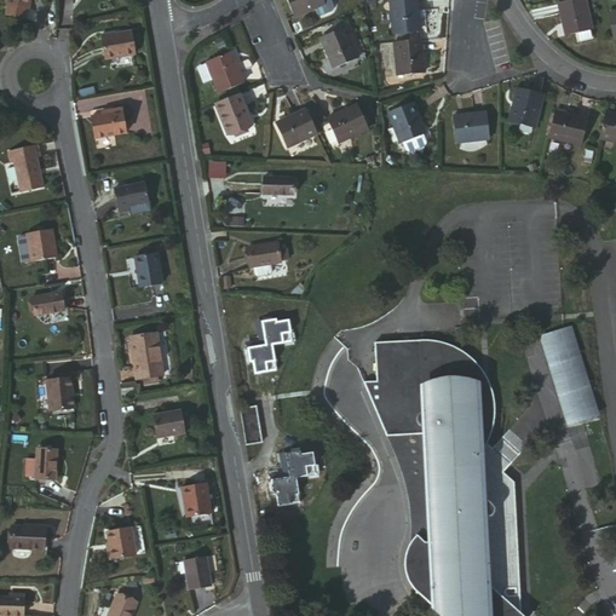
[(285,0),(289,15),(311,9),(312,13),(316,16),(326,13),(328,9),(326,0),(320,0),(285,0)]
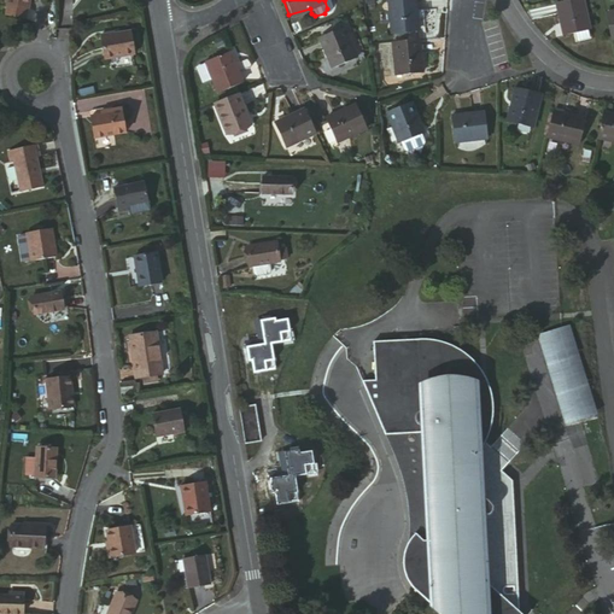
[(413,30),(413,0),(390,0),(390,30),(413,30)]
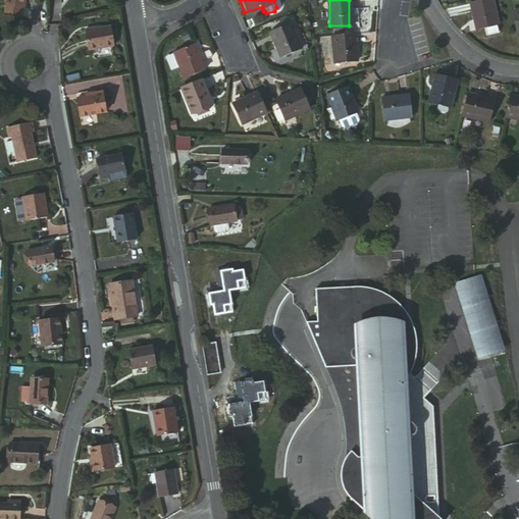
[(499,26),(492,0),(478,0),(470,2),(477,31),(486,29),(497,26),(499,26)]
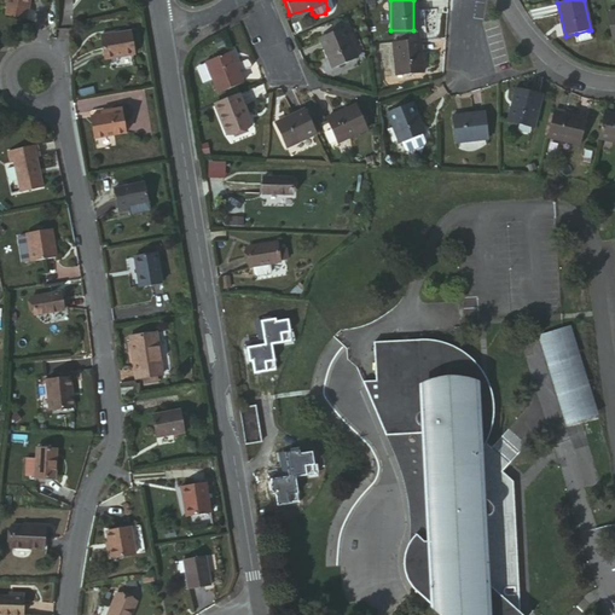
[(10,5),(9,15),(27,18),(28,9),(10,5)]
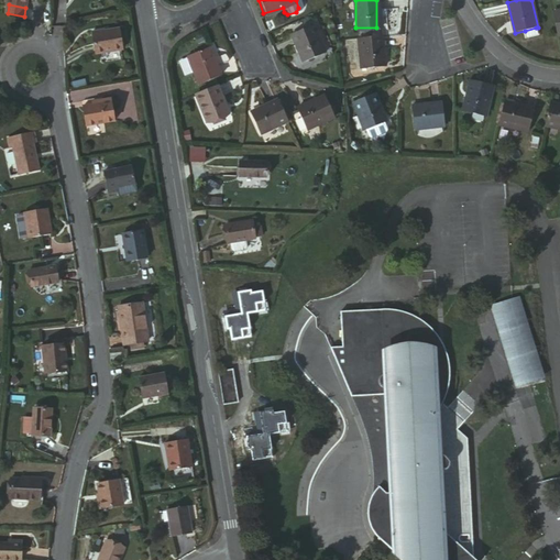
[(293,64),(317,56),(308,25),(283,32),(293,64)]
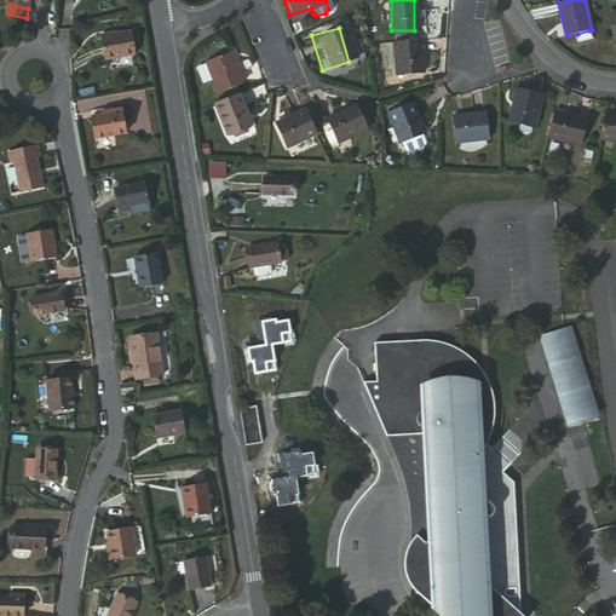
[(592,40),(589,30),(577,34),(580,44),(592,40)]
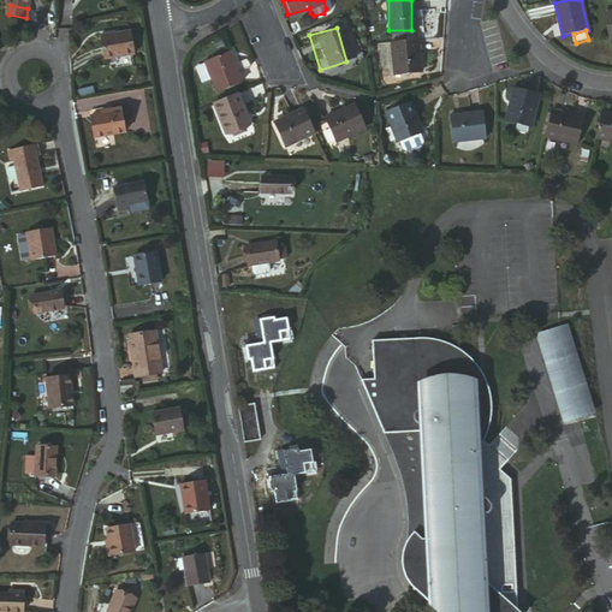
[(136,53),(132,31),(116,34),(116,31),(101,34),(105,59),(136,53)]
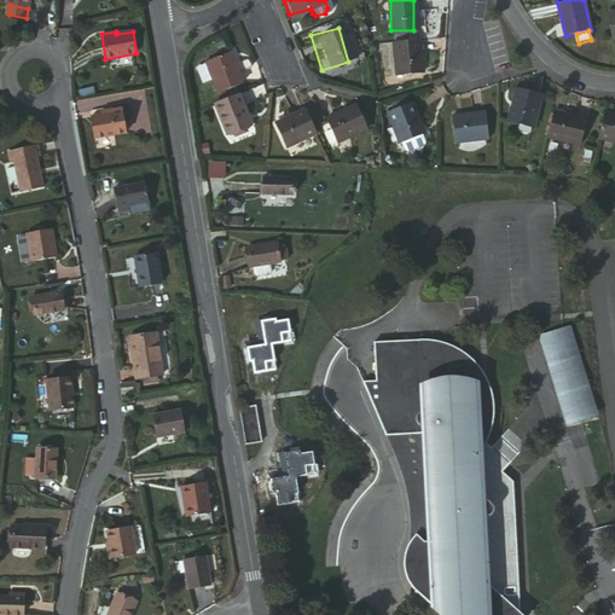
[(417,39),(392,40),(394,73),(419,70),(417,39)]
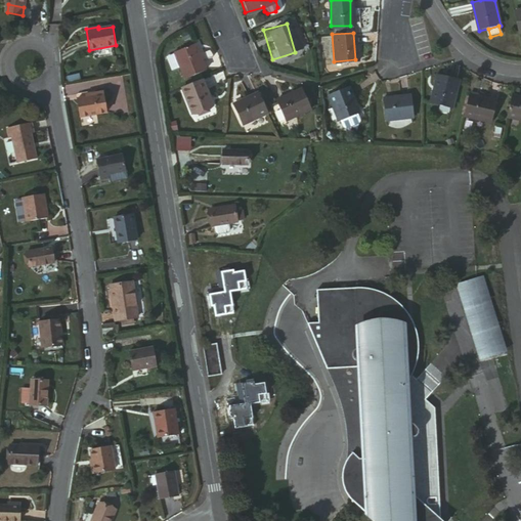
[(329,34),(320,34),(321,61),(329,60),(329,34)]
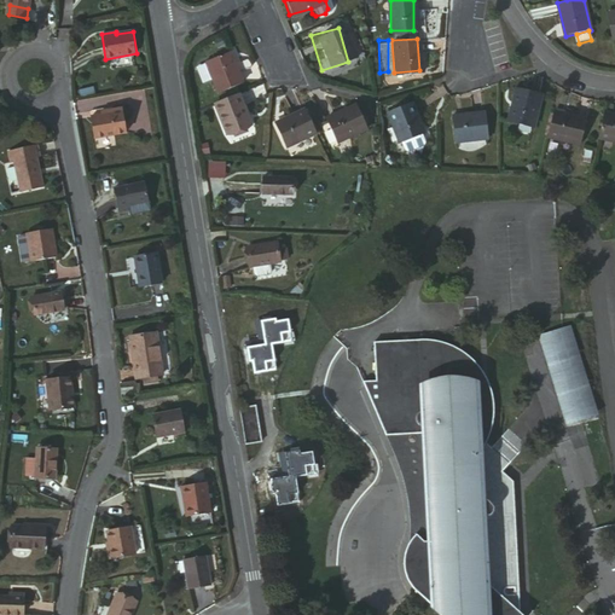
[(216,90),(242,80),(231,48),(204,58),(216,90)]
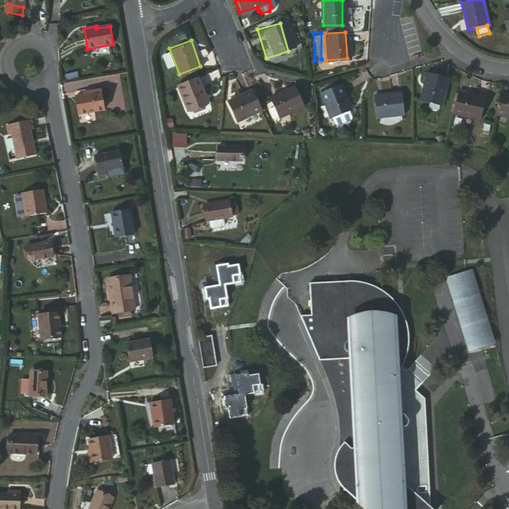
[(439,104),(445,75),(425,71),(419,99),(439,104)]
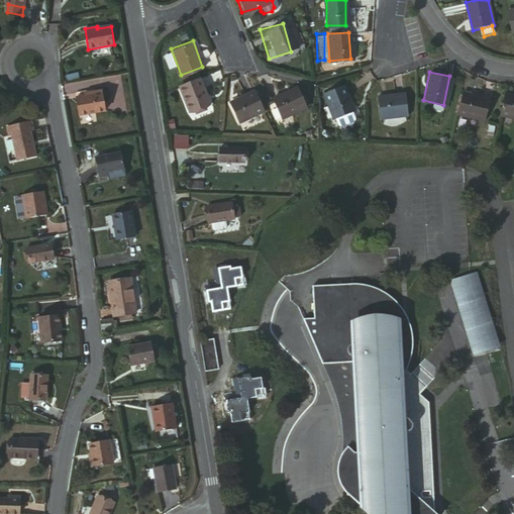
[(203,105),(210,102),(203,83),(182,91),(189,110),(191,109),(193,116),(196,117),(204,114),(205,111),(203,105)]
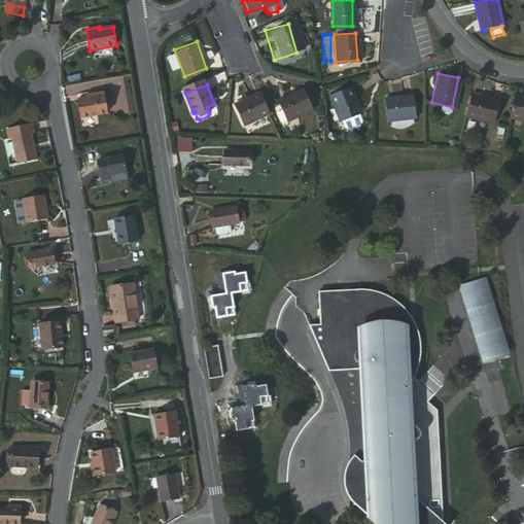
[(287,119),(312,107),(302,85),(277,98),(287,119)]
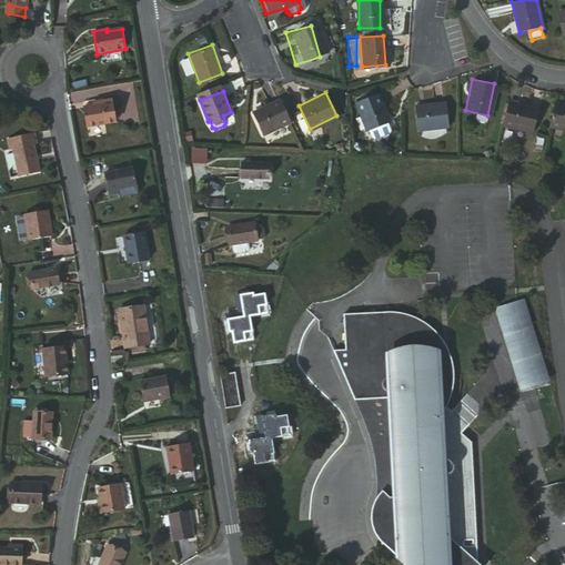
[(369,129),(392,120),(382,92),(359,101),(369,129)]
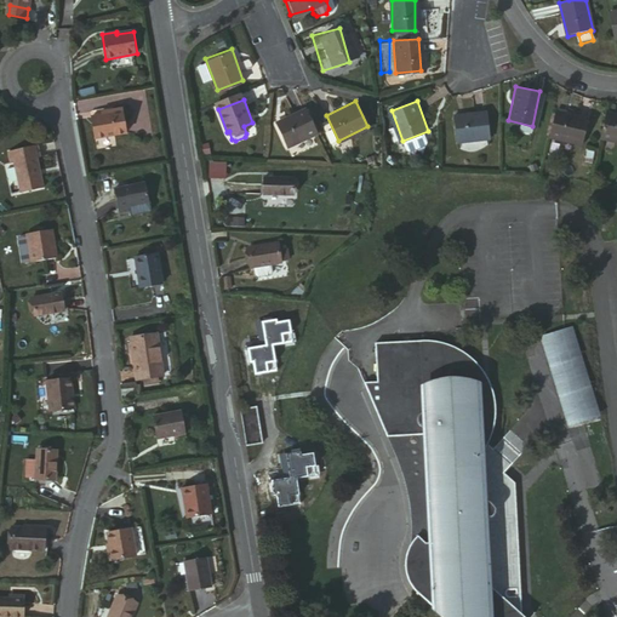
[(315,130),(304,106),(274,119),(286,143),(315,130)]
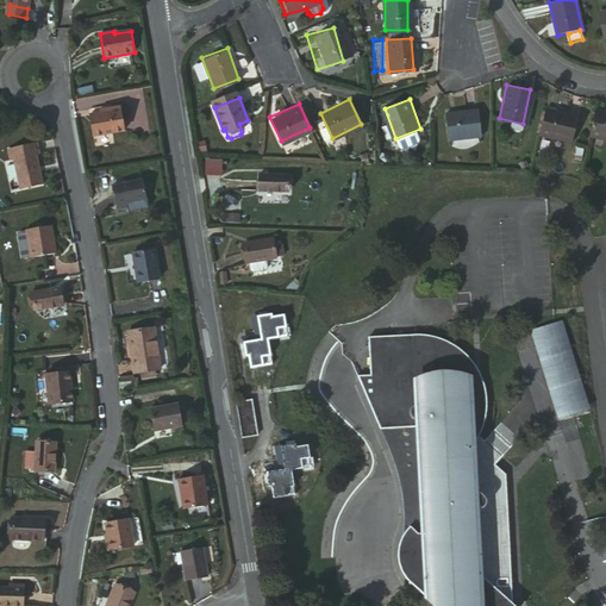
[(113,106),(113,110),(113,113),(101,116),(93,116),(95,137),(127,132),(123,105),(113,106)]
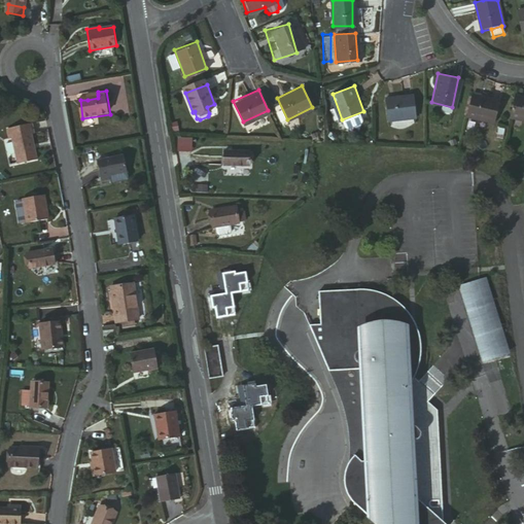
[(473,97),(474,94),(468,93),(464,115),(467,116),(473,100),(473,97)]
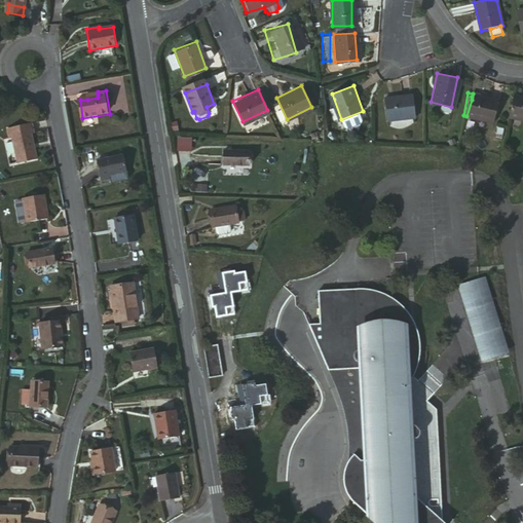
[(497,99),(473,94),(472,97),(472,100),(467,116),(492,121),(497,99)]
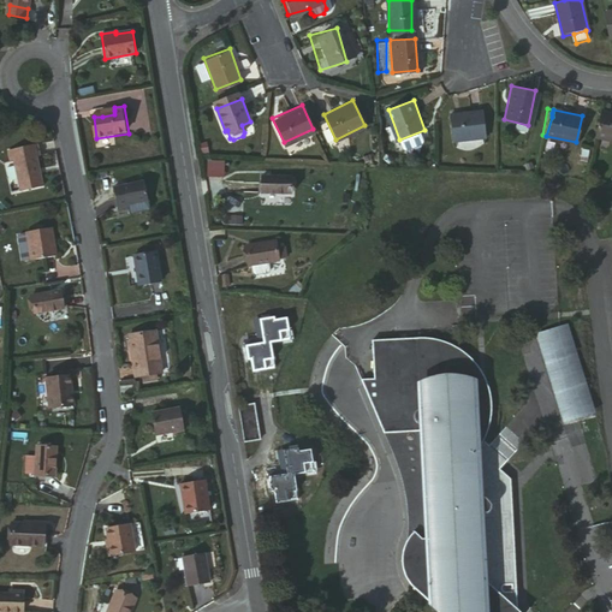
[(598,138),(605,113),(600,112),(594,137),(598,138)]
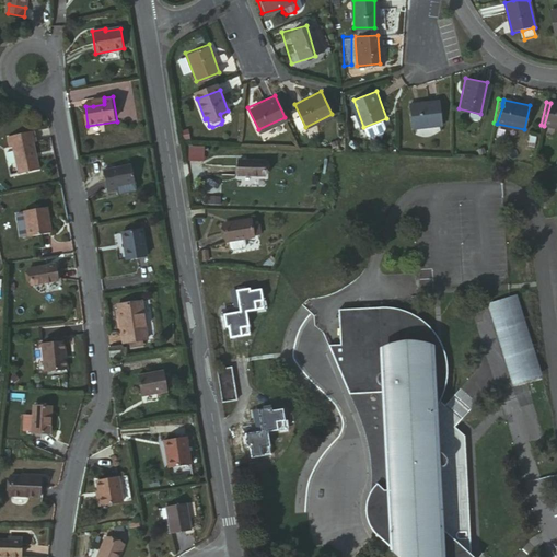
[(412,132),(442,126),(438,103),(407,108),(412,132)]
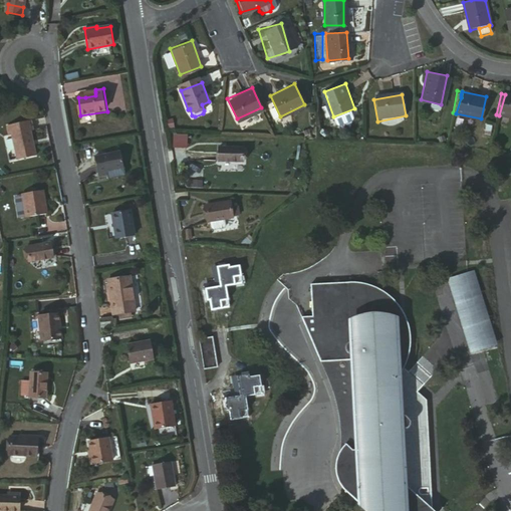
[(510,95),(505,94),(499,115),(510,117),(510,95)]
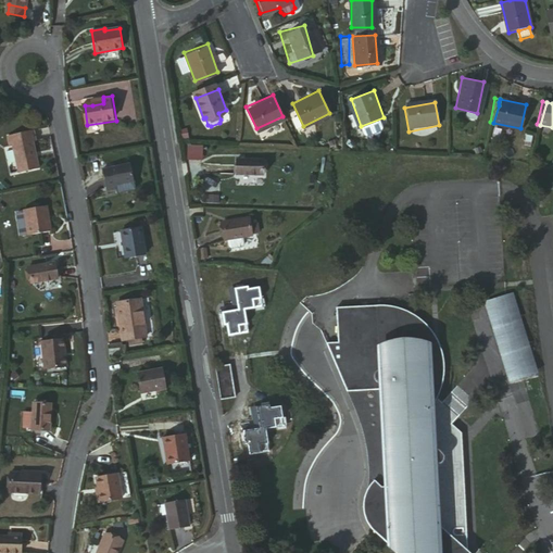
[(19,174),(38,171),(33,147),(39,145),(37,133),(3,139),(5,149),(13,147),(19,174)]
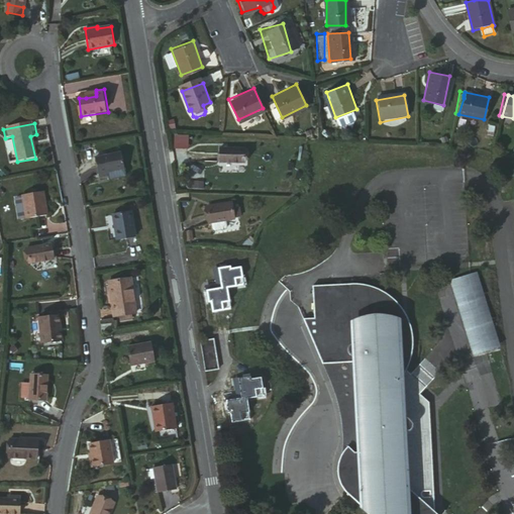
[(220,144),(220,160),(246,160),(247,144),(220,144)]
